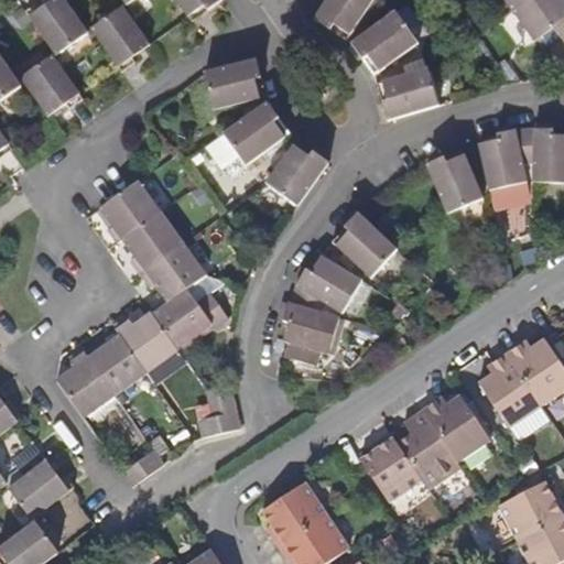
[(35,0),(23,10),(55,53),(86,32),(63,0),(46,0),(40,4),(35,0)]
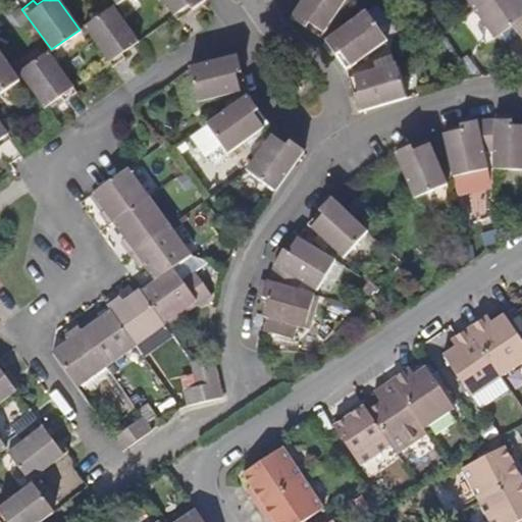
[(161,0),(172,15),(175,19),(202,0),(161,0)]
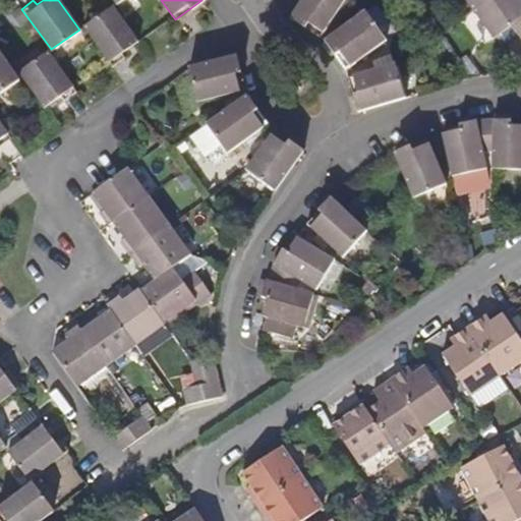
[(300,0),(290,16),(321,37),(345,0),(300,0)]
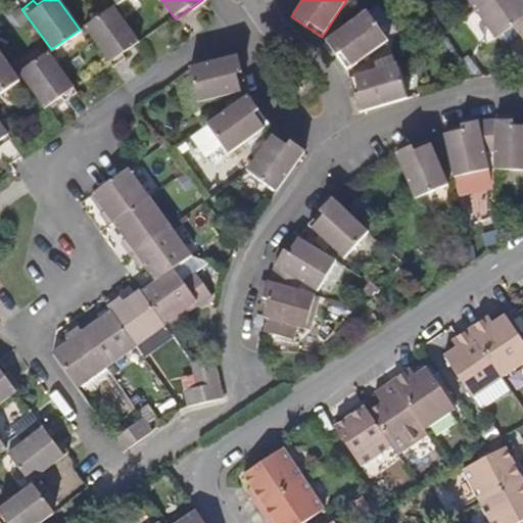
[(484,0),(475,7),(495,37),(512,25),(522,16),(522,2),(521,0),(484,0)]
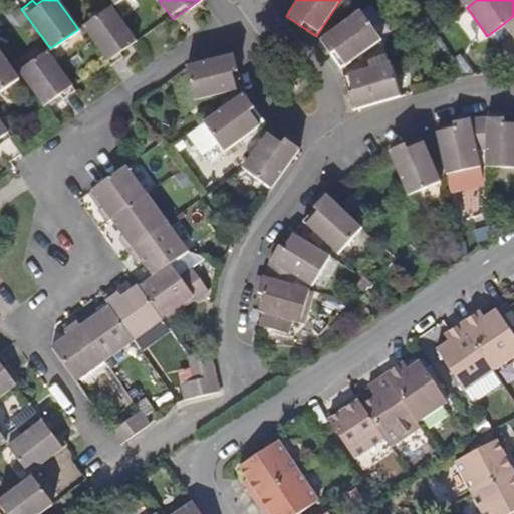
[(82,26),(106,60),(109,64),(121,55),(119,51),(135,40),(110,5),(110,4),(81,24),(82,26)]
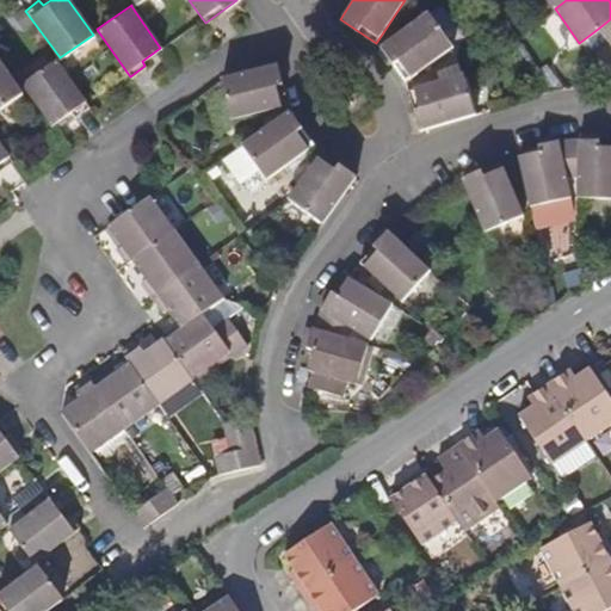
[(427,12),(380,45),(403,80),(452,47),(427,12)]
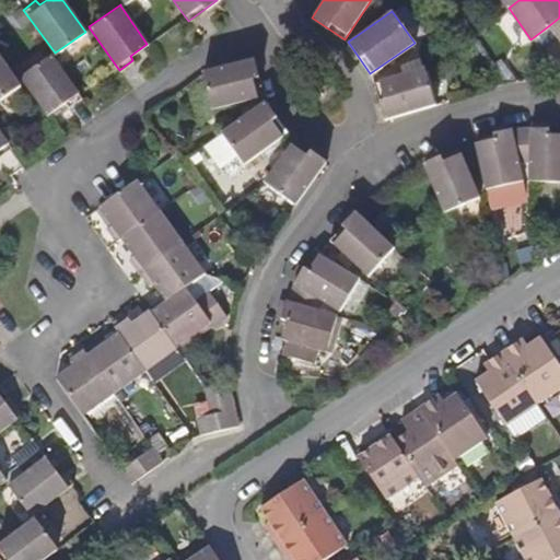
[(559,18),(548,26),(556,37),(544,47),(559,68),(559,18)]
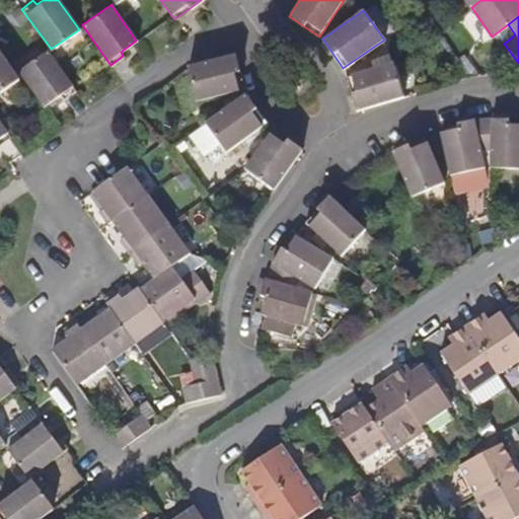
[(18,73),(43,107),(60,95),(64,99),(75,91),(72,86),(48,52),(46,50),(16,71),(18,73)]
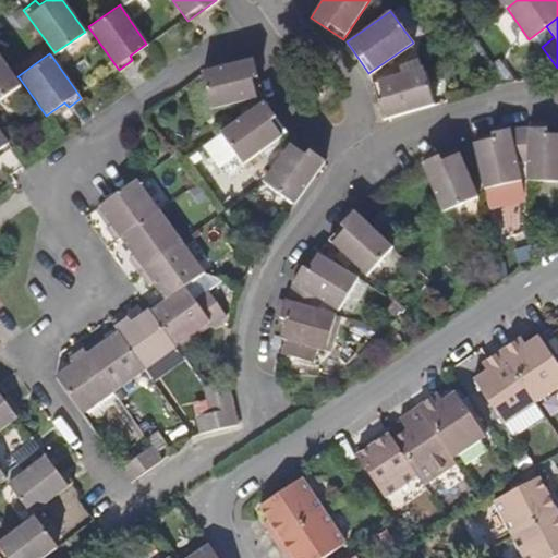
[(0,98),(20,85),(16,80),(0,57),(0,98)]
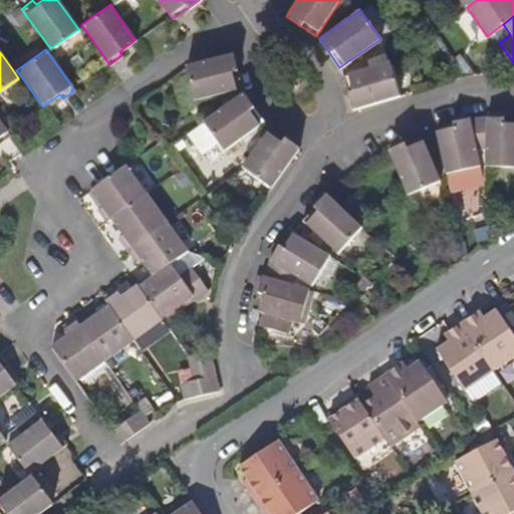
[(233,54),(186,66),(195,100),(241,88),(233,54)]
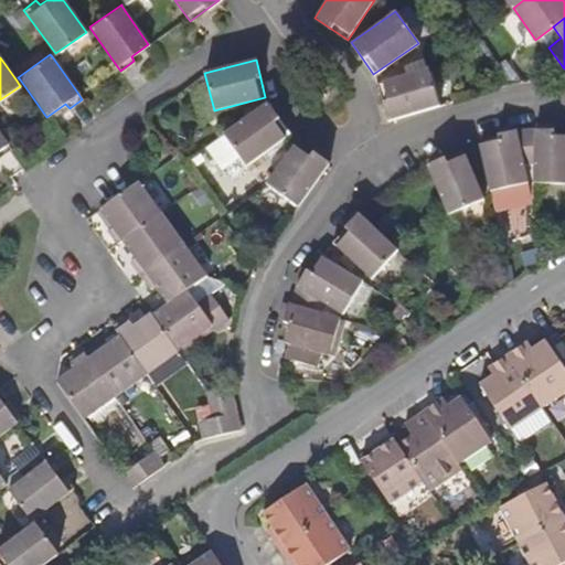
[(427,68),(376,84),(387,119),(440,104),(430,66),(427,68)]
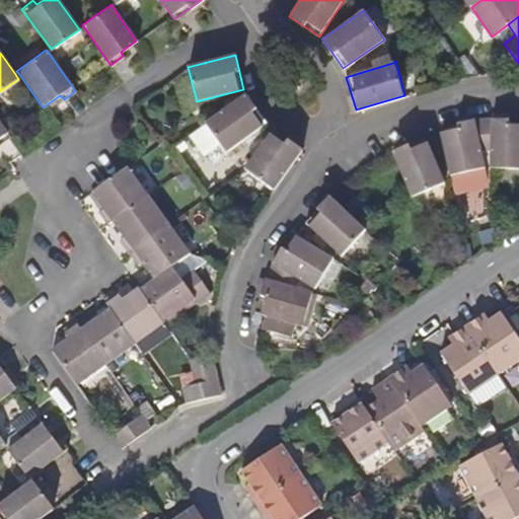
[(245,95),(244,94),(205,124),(225,152),(266,123),(265,122),(254,108),(245,95)]
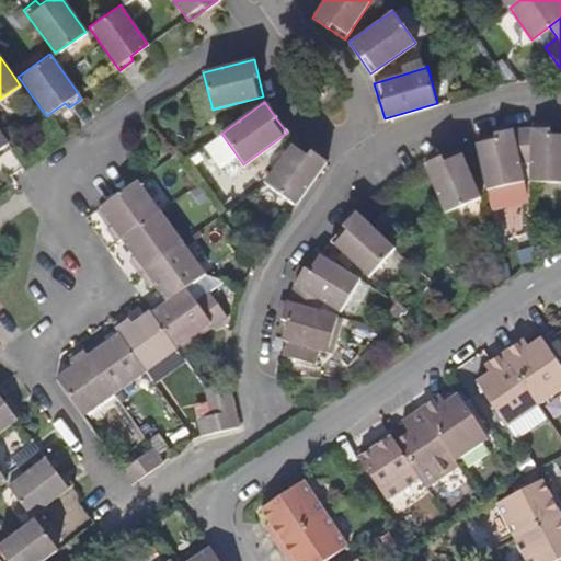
[(528,161),(527,182),(560,182),(560,135),(552,135),(552,128),(530,128),(529,134),(528,161)]
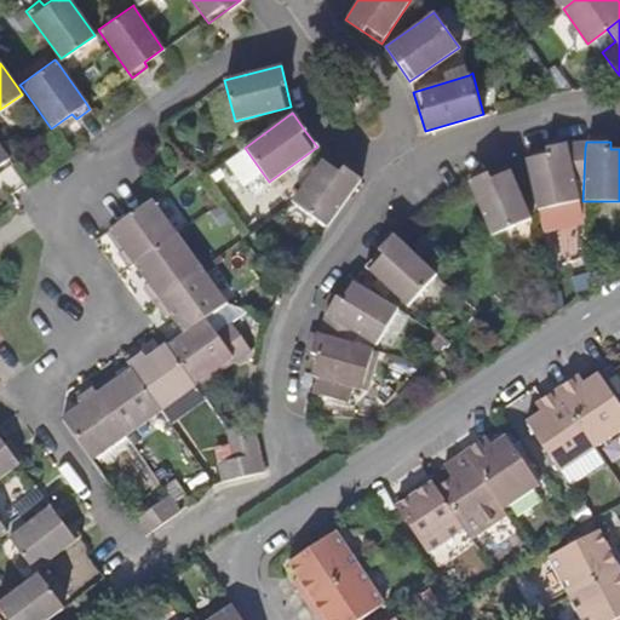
[(584,178),(585,148),(567,150),(566,143),(563,143),(545,149),(545,155),(524,160),(537,211),(578,201),(574,181),(584,178)]
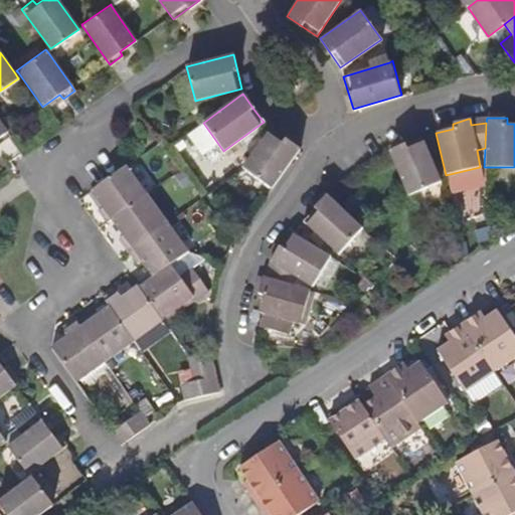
[(0,143),(10,136),(0,122),(0,143)]
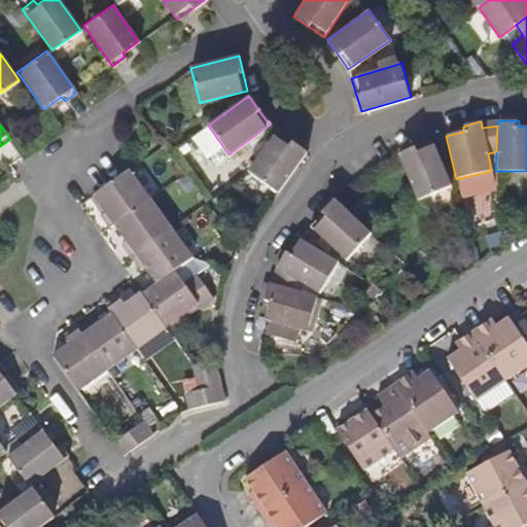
[(306,151),(278,131),(248,172),(276,194),(306,151)]
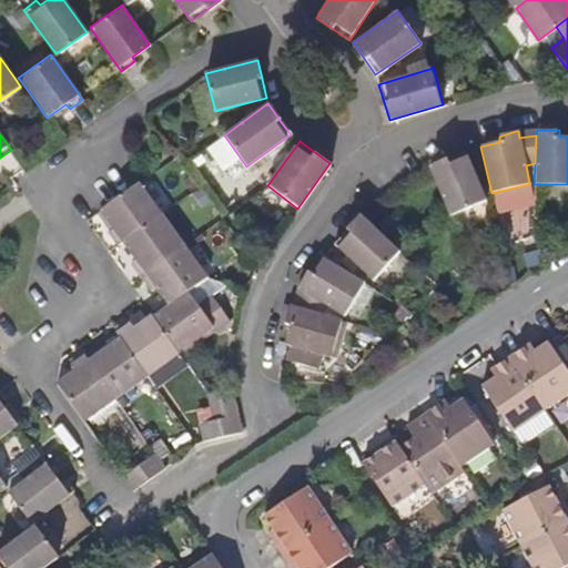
[(429,166),(450,216),(486,202),(466,151),(429,166)]
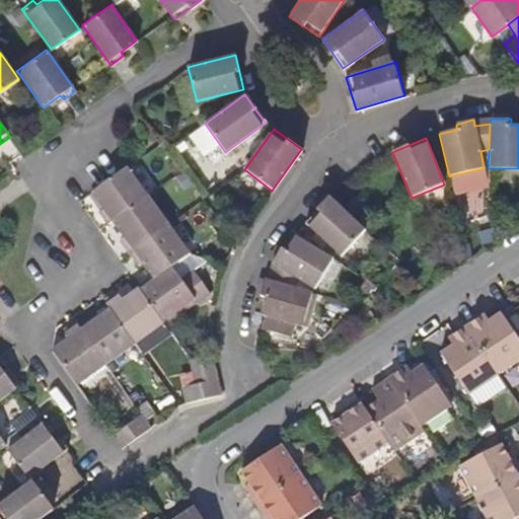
[(107,224),(113,221),(148,196),(128,166),(92,192),(103,209),(99,212),(107,224)]
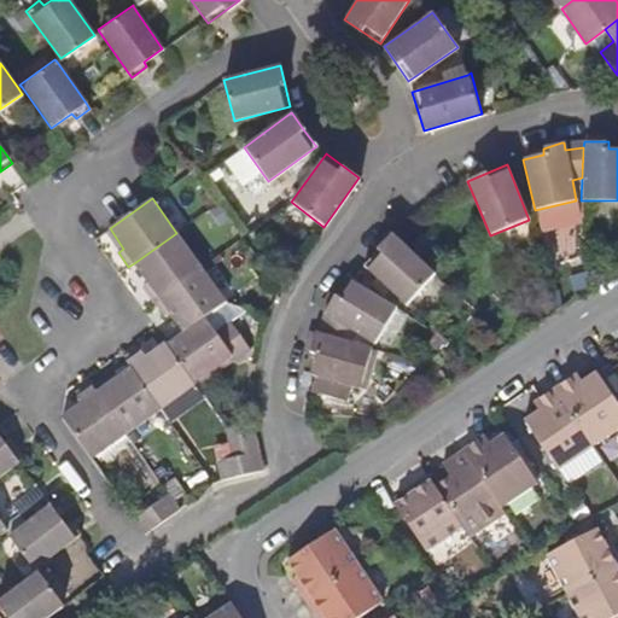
[(152,301),(200,267),(176,233),(134,263),(147,283),(141,286),(152,301)]
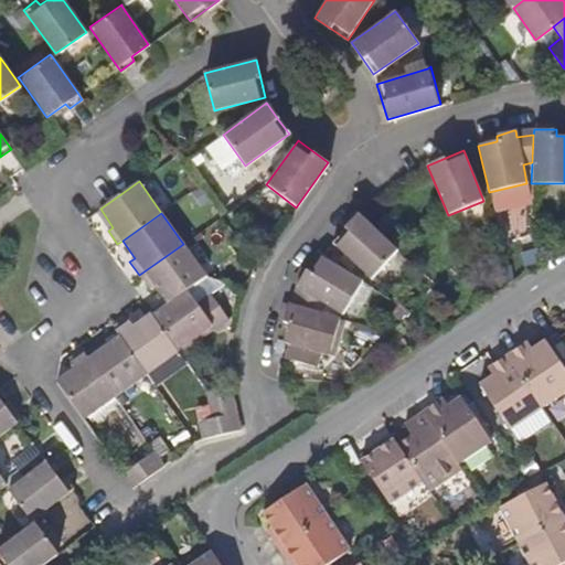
[(336,237),(332,242),(371,278),(397,251),(358,214),(336,237)]
